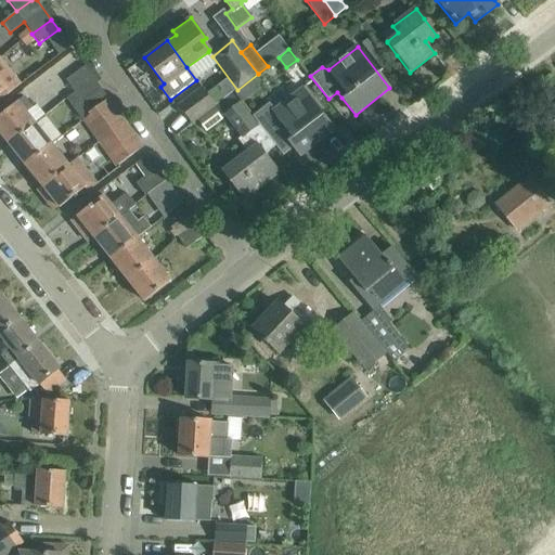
[(0,59),(0,100),(20,85),(0,59)]
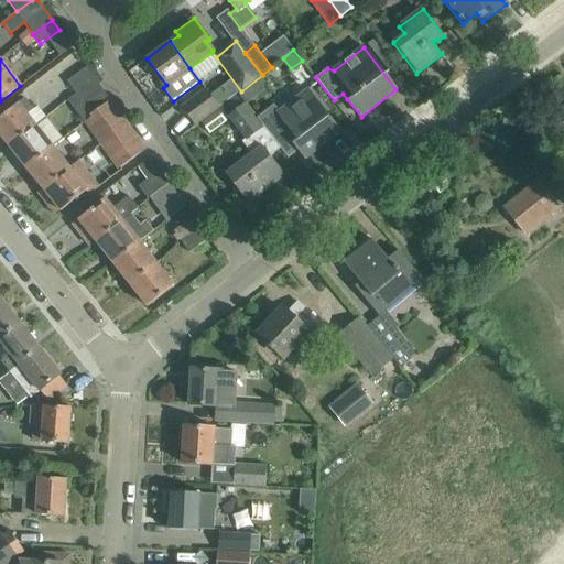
[(95,79),(86,68),(66,82),(75,94),(95,79)]
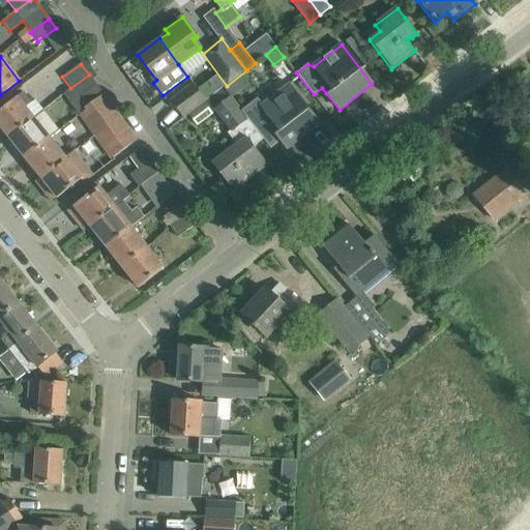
[(64,92),(79,113),(104,95),(89,75),(70,88),(64,92)]
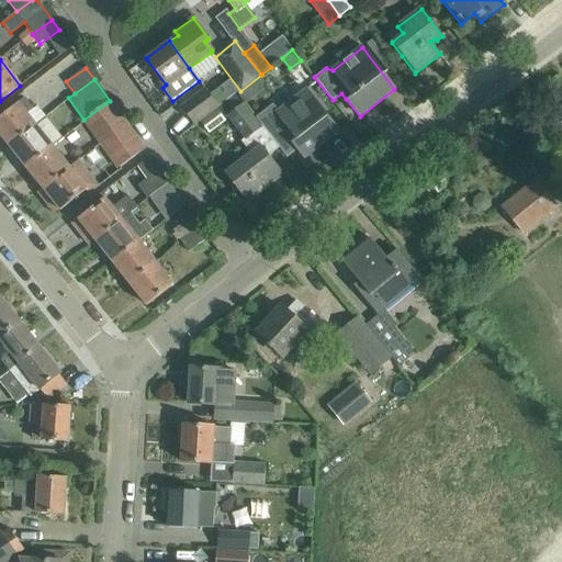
[(193,124),(198,121),(217,107),(204,89),(180,107),(193,124)]
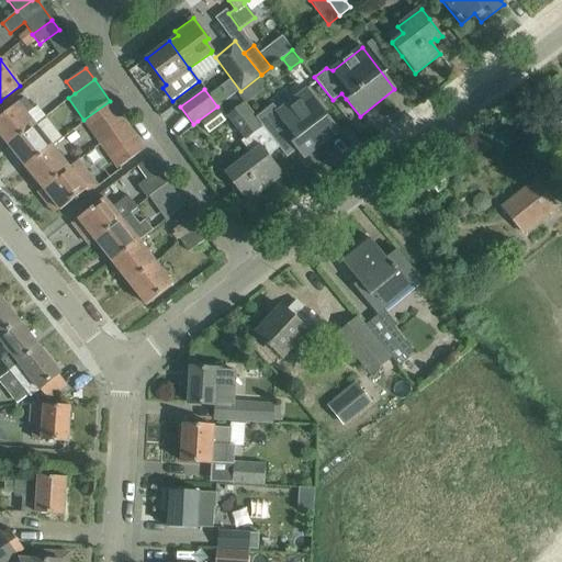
[(271,104),(257,115),(263,124),(261,125),(268,133),(287,158),(288,157),(287,156),(296,148),(304,159),(328,141),(314,121),(324,113),(311,96),(305,89),(277,111),(271,104)]
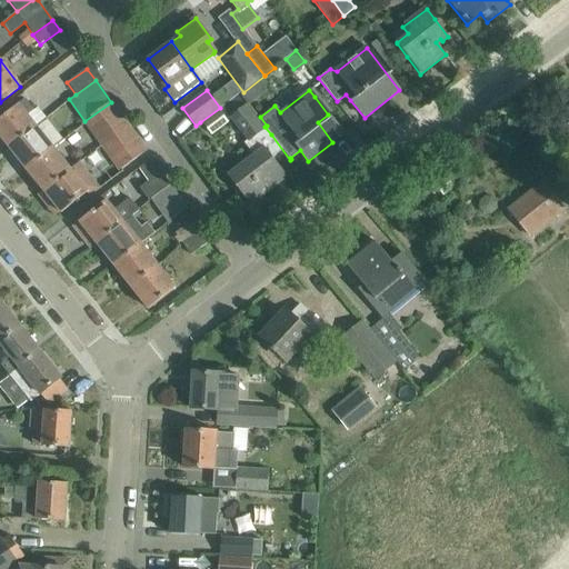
[(253,156),(245,162),(227,176),(250,206),(287,177),(272,158),(282,150),(265,127),(267,126),(260,117),(241,93),(225,106),(232,116),(229,118),(247,141),(243,143),(253,156)]
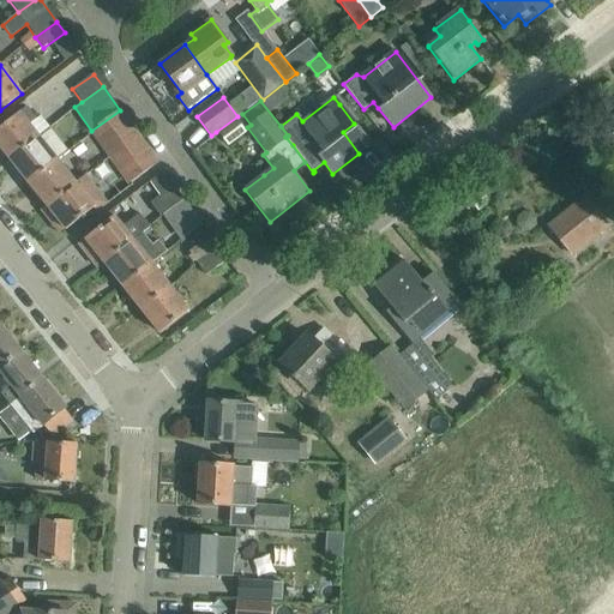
[(26,107),(10,121),(0,127),(0,148),(10,160),(38,137),(26,122),(35,116),(26,107)]
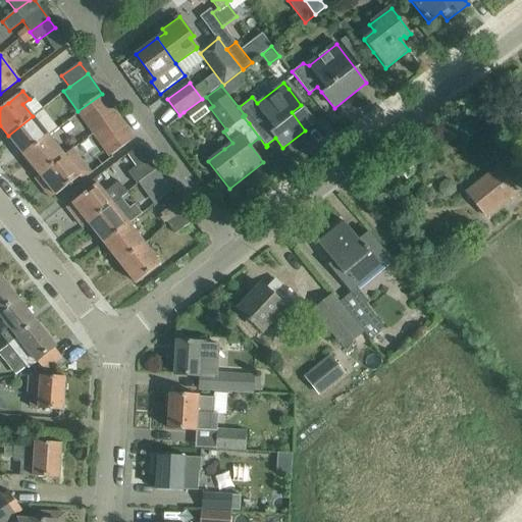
[(77,111),(94,134),(117,116),(102,94),(77,111)]
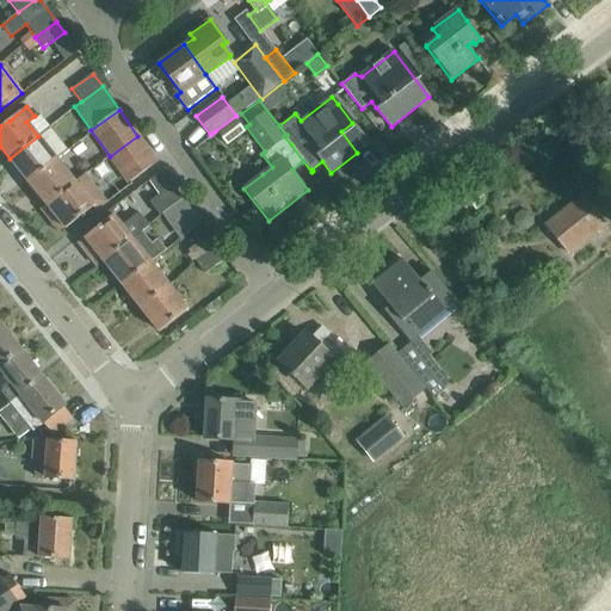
[(238,116),(215,133),(226,147),(247,130),(238,116)]
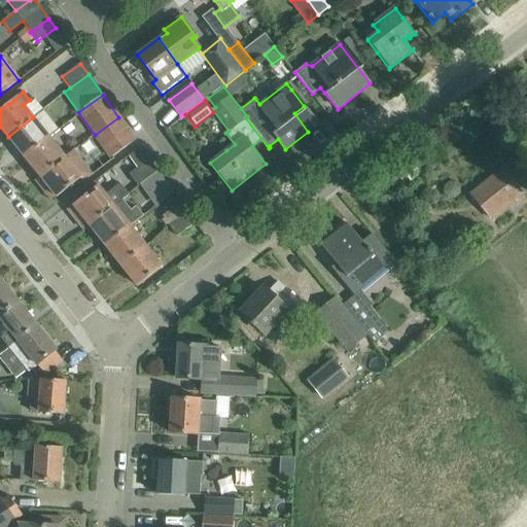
[(33,117),(8,137),(24,157),(48,138),(33,117)]
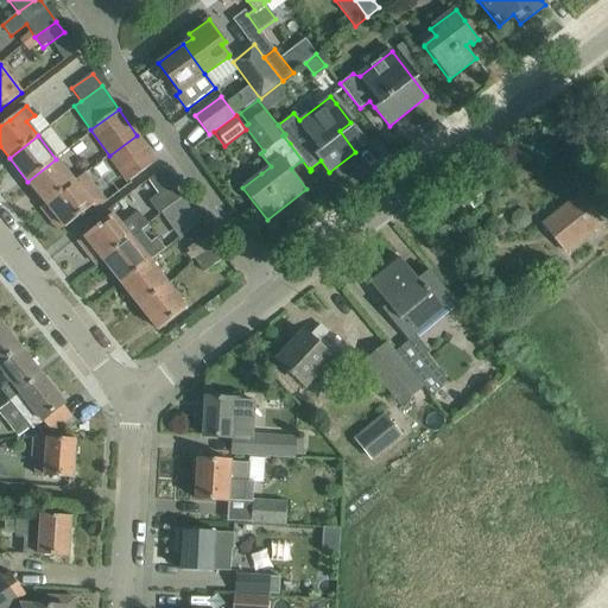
[(128,182),(131,181),(156,163),(137,135),(109,156),(128,182)]
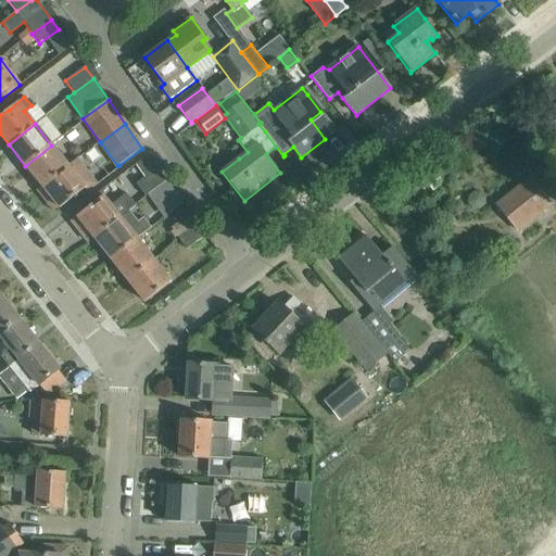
[(51,146),(25,166),(41,187),(42,187),(68,166),(51,146)]
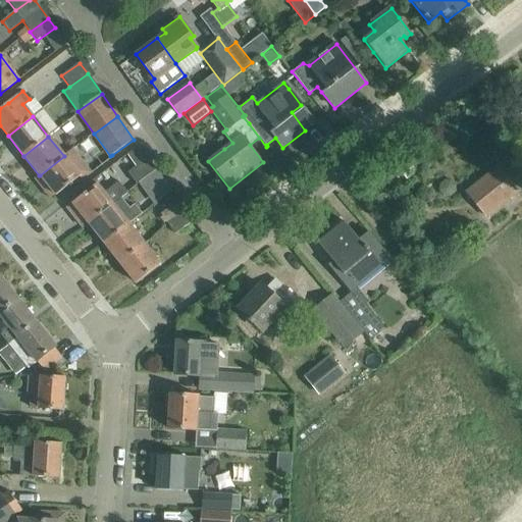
[(138,184),(156,170),(140,146),(127,155),(136,167),(127,173),(136,185),(138,184)]
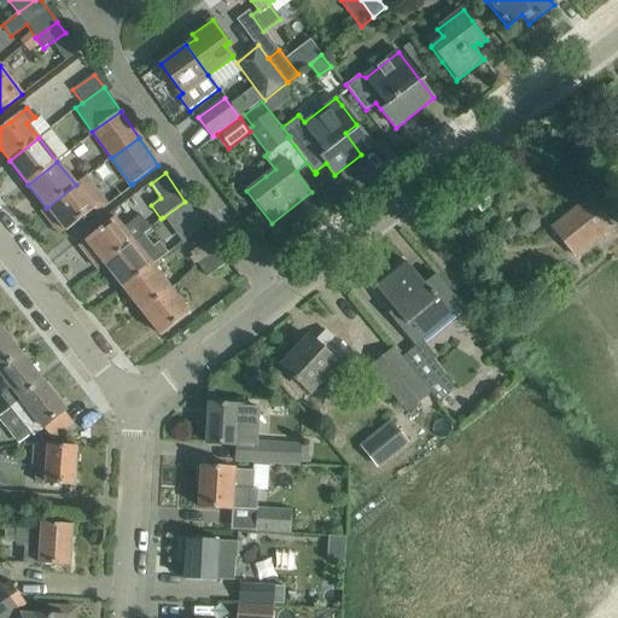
[(97,214),(108,205),(86,176),(76,185),(47,208),(46,208),(40,213),(53,228),(58,223),(64,232),(65,231),(65,232),(94,210),(97,214)]
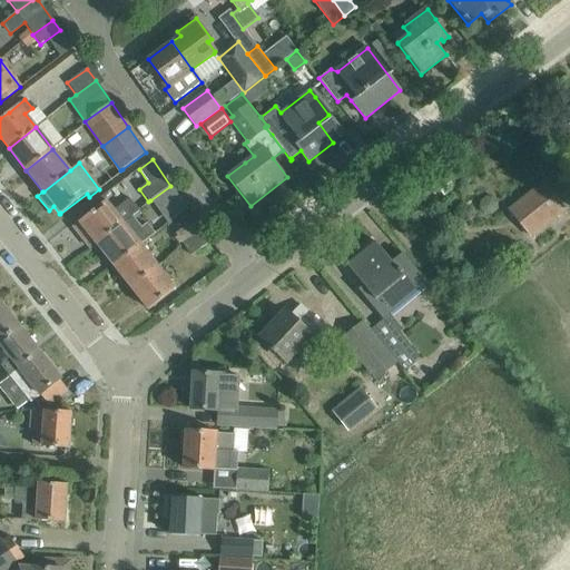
[(550,178),(510,210),(531,237),(564,210),(554,198),(562,193),(550,178)]
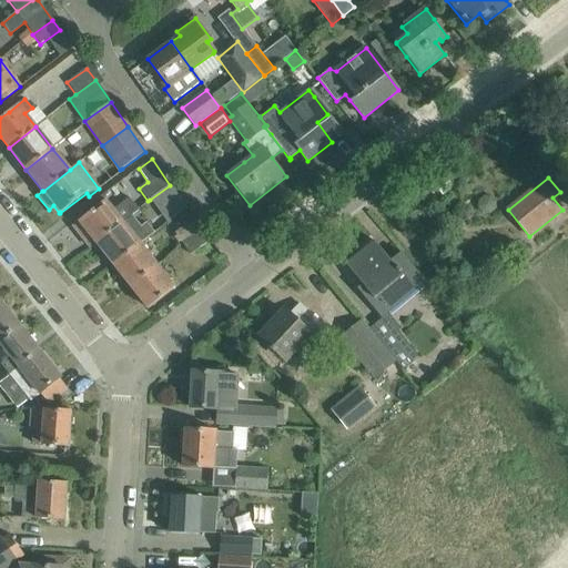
[(158,210),(160,209),(178,196),(170,185),(150,200),(158,210)]
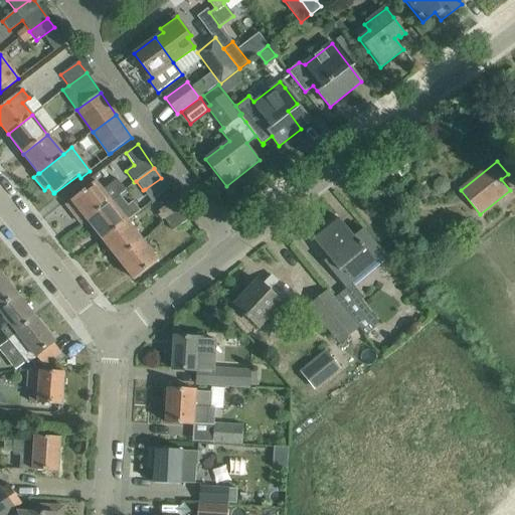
[(87,221),(120,195),(126,190),(118,179),(104,190),(97,181),(71,201),(66,206),(74,217),(80,212),(87,221)]
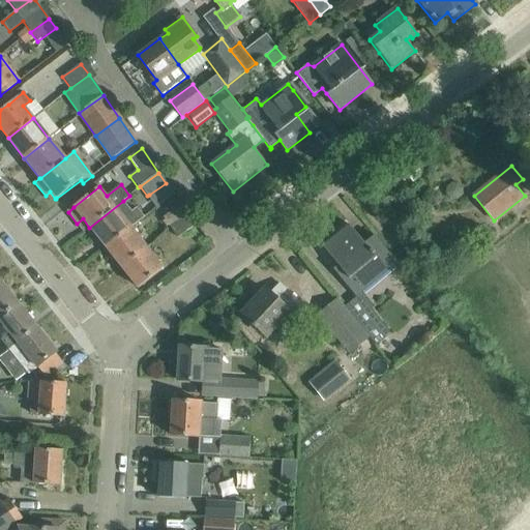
[(89,228),(106,247),(131,228),(140,221),(146,216),(137,205),(130,209),(123,201),(89,228)]
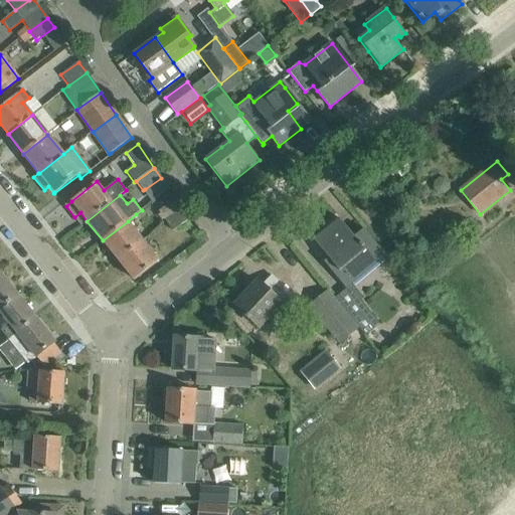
[(175,197),(157,210),(165,220),(182,208),(176,198),(175,197)]
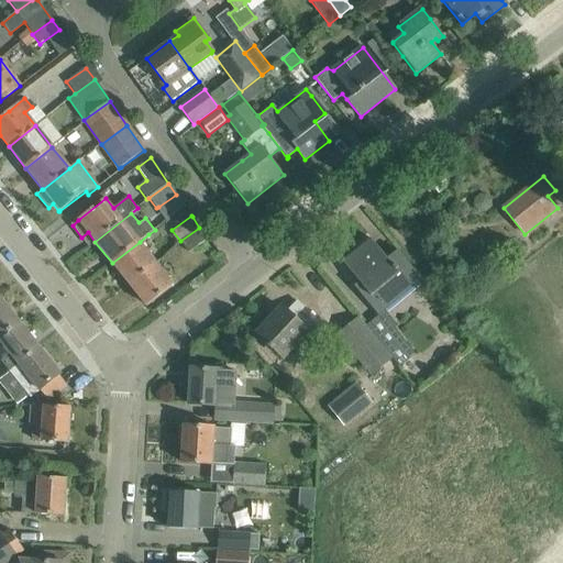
[(199,228),(180,241),(188,253),(208,239),(199,228)]
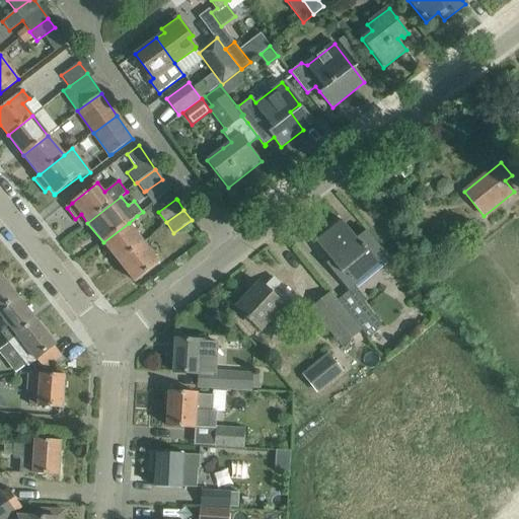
[(326,265),(348,291),(388,257),(366,231),(357,238),(342,220),(315,242),(330,261),(326,265)]
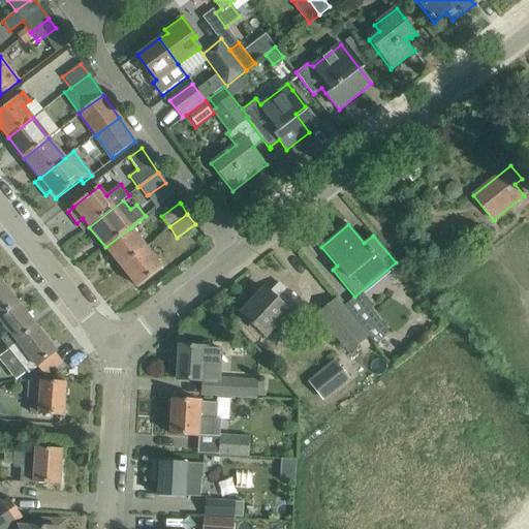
[(131,227),(105,247),(121,268),(147,247),(131,227)]
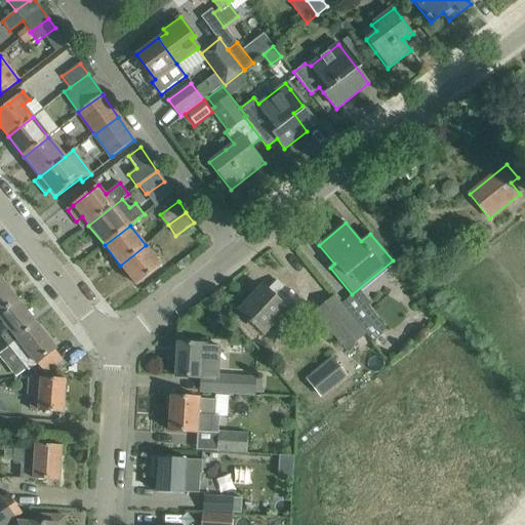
[(162,266),(146,245),(120,266),(136,286),(162,266)]
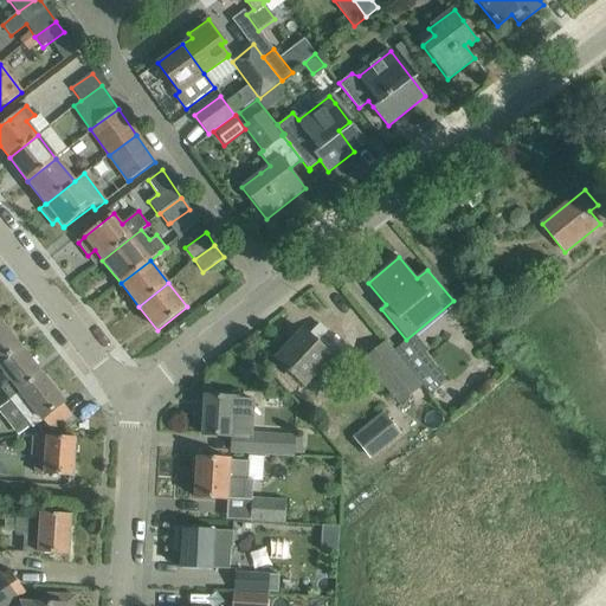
[(0,321),(0,363),(21,347),(0,321)]
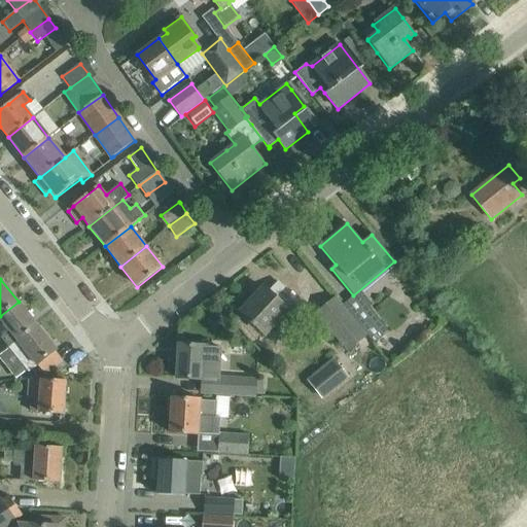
[(250,324),(254,327),(255,326),(265,335),(282,315),(290,322),(305,308),(278,283),(269,292),(264,288),(241,312),(252,323),(250,324)]
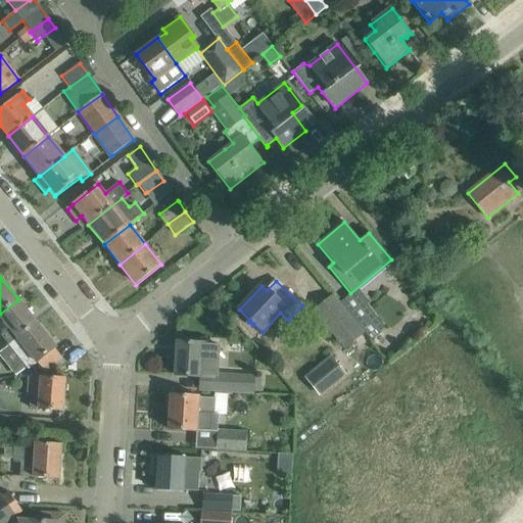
[(359,328),(333,295),(314,311),(344,349),(364,334),(359,328)]
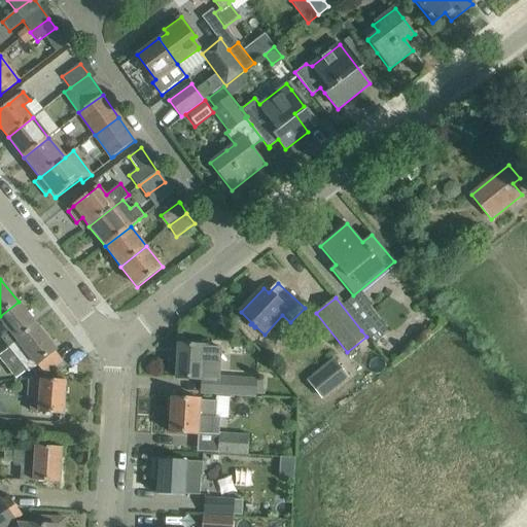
[(0,316),(0,321),(8,332),(1,338),(8,348),(12,345),(37,325),(19,302),(0,316)]
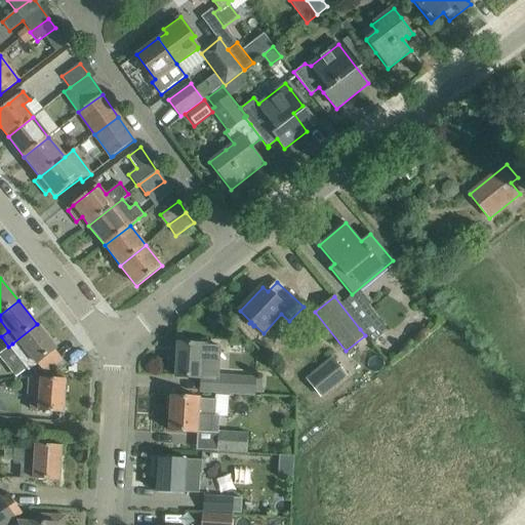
[(360,329),(365,335),(371,344),(381,335),(369,321),(360,329)]
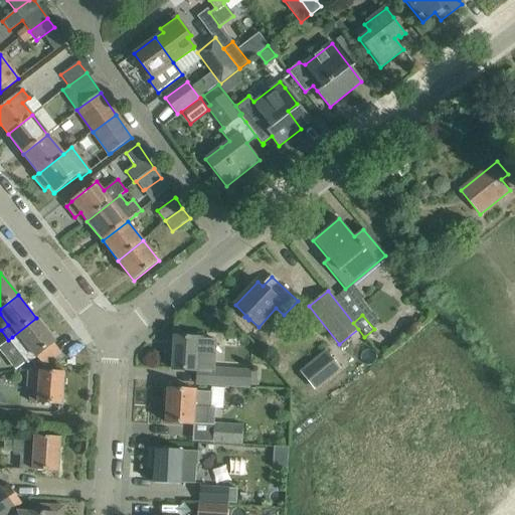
[(12,337),(8,340),(28,364),(36,357),(55,342),(36,318),(12,337)]
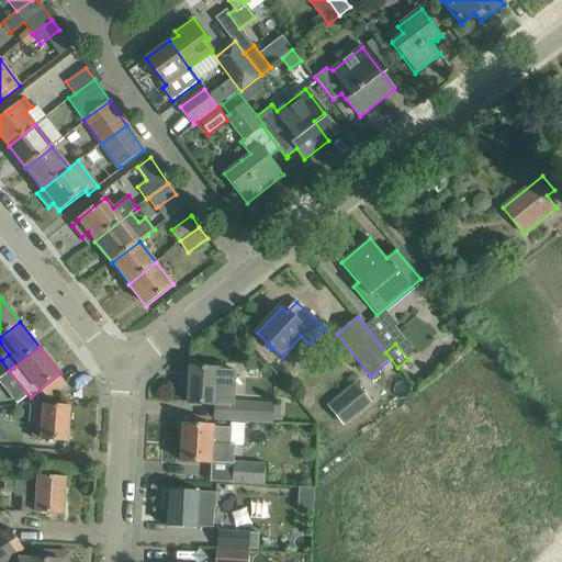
[(231,405),(233,373),(217,372),(217,370),(190,369),(188,404),(216,405),(231,405)]
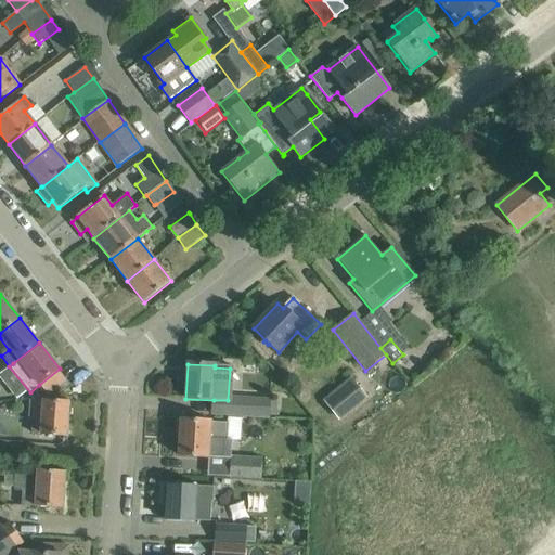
[(368,399),(350,377),(322,401),(339,422),(368,399)]
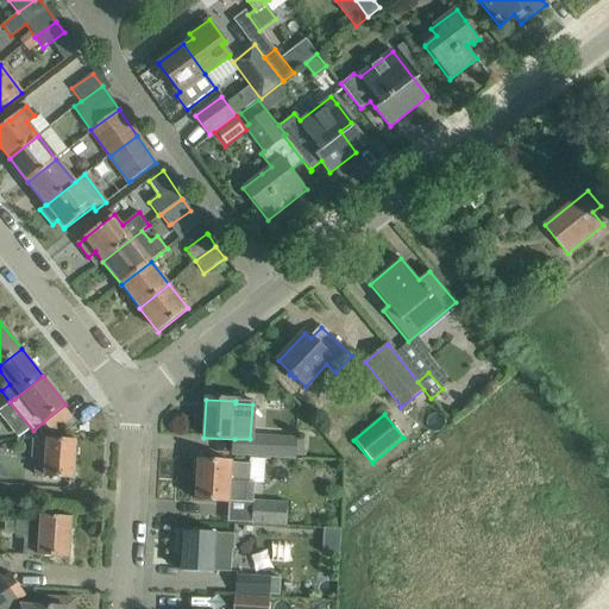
[(264,435),(264,458),(265,458),(295,460),(295,456),(303,457),(303,441),(295,440),(296,438),(264,435)]
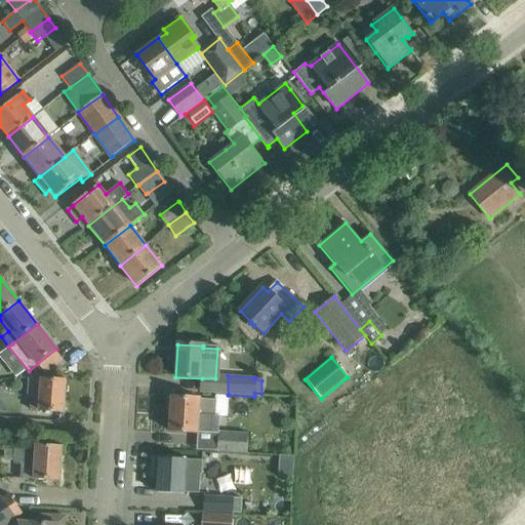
[(39,410),(39,411),(64,412),(66,381),(41,379),(40,397),(31,397),(30,410),(39,410)]
